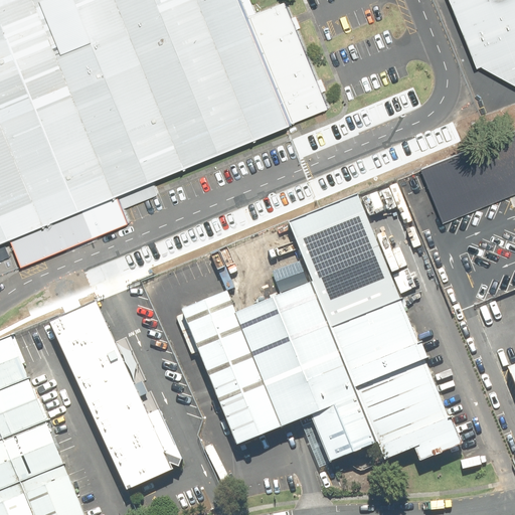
[(0,0),(0,243),(13,238),(24,265),(132,222),(122,196),(329,114),(285,2),(249,16),(242,0),(0,0)]
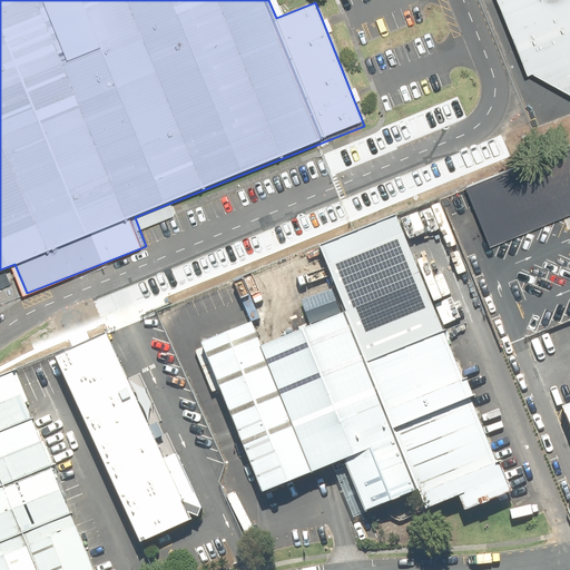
[(569,0),(501,0),(531,72),(536,71),(569,89),(569,0)]
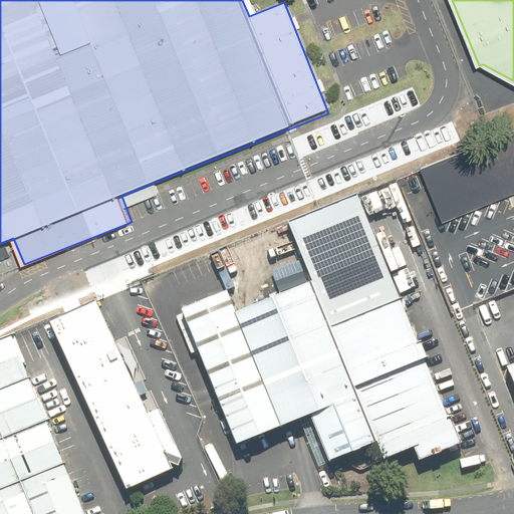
[(444,221),(513,193),(513,130),(422,167),(444,221)]
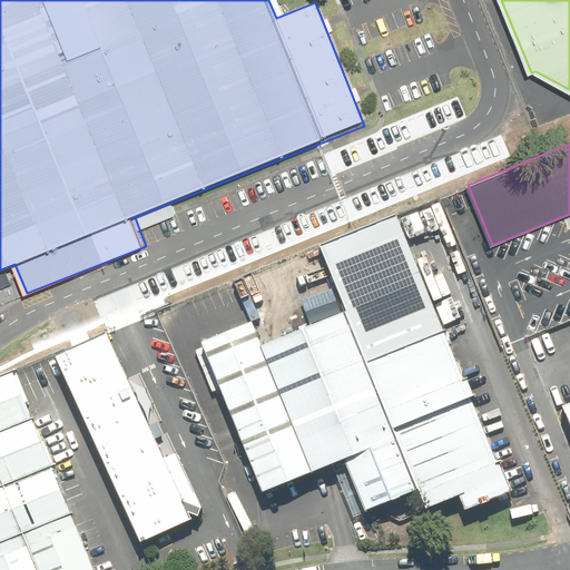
[(508,492),(396,213),(318,243),(346,313),(418,492),(423,504),(451,494),(458,511),(508,492)]
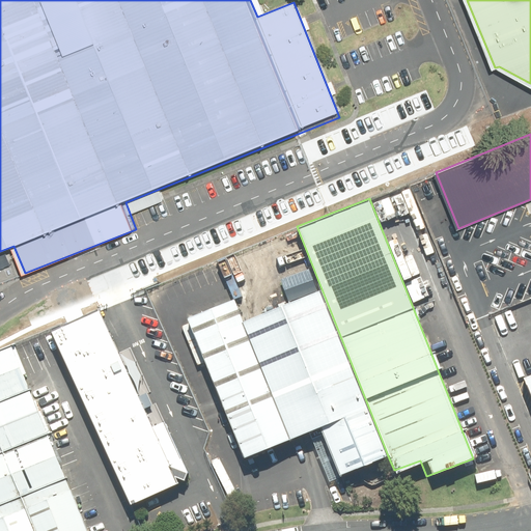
[(341,478),(389,458),(323,291),(245,322),(235,299),(189,317),(246,458),(322,428),(341,478)]
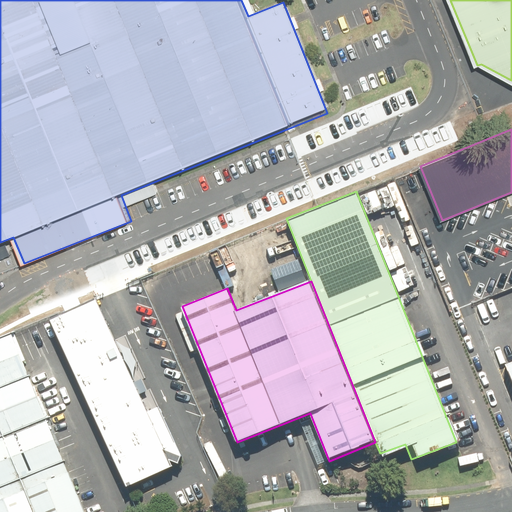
[(52,318),(127,487),(172,467),(97,298),(52,318)]
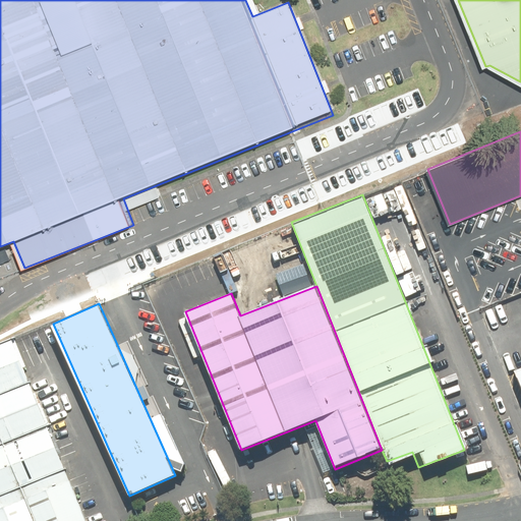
[(0,345),(0,395),(33,382),(16,339),(0,345)]
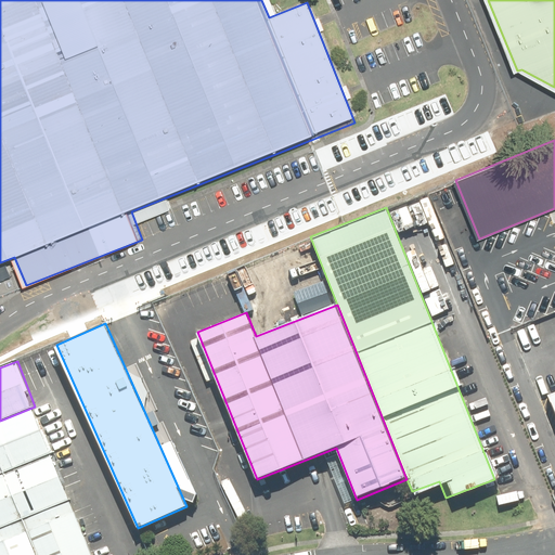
[(0,421),(0,460),(4,472),(53,453),(35,407),(0,421)]
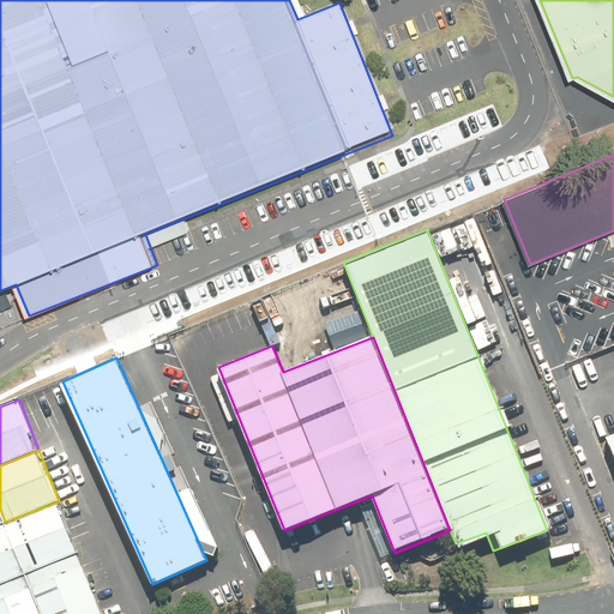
[(59,501),(5,522),(25,572),(78,552),(59,501)]
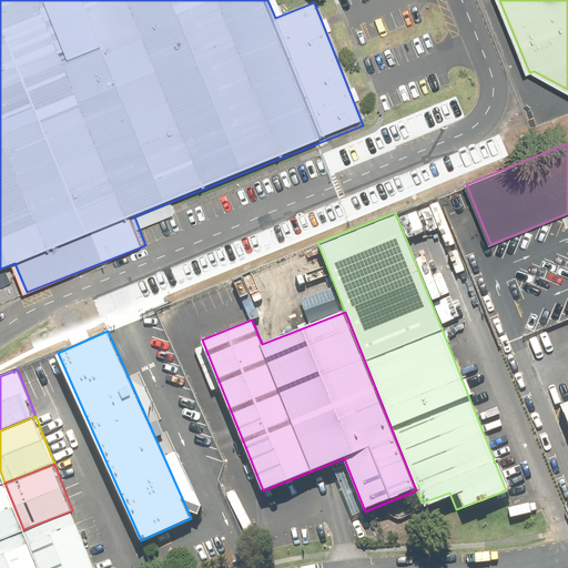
[(0,484),(0,538),(23,529),(4,483),(0,484)]
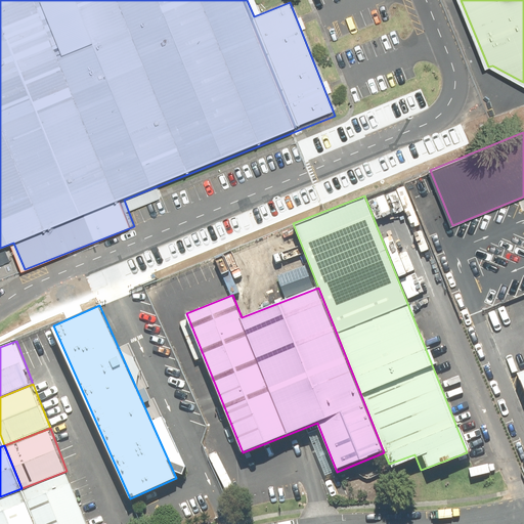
[(87,523),(67,471),(22,488),(35,523),(87,523)]
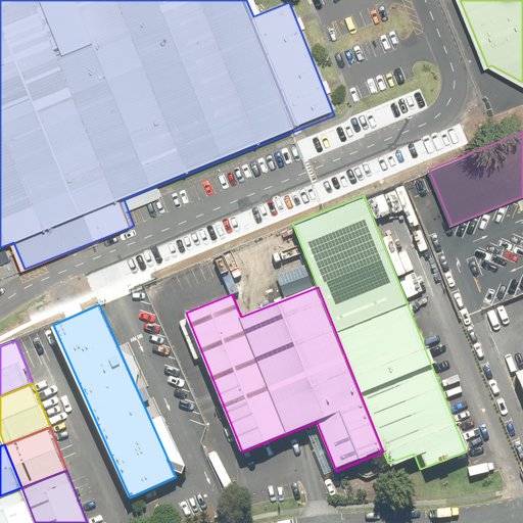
[(35,522),(21,487),(0,495),(0,522),(35,522)]
